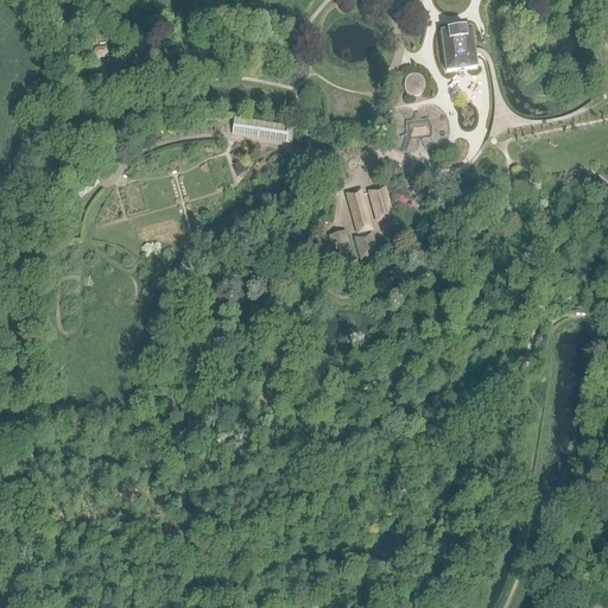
[(485,54),(480,51),(474,50),(470,29),(441,33),(445,73),(476,69),(474,55),(479,55),(482,57),(486,61),(488,65),(491,77),(493,90),(494,103),(493,116),(491,128),(489,135),(488,137),(487,141),(486,145),(482,152),(482,153),(489,144),(491,143),(494,140),(500,135),(512,131),(525,127),(538,126),(551,125),(563,121),(575,118),(587,112),(597,105),(603,101),(601,95),(590,103),(580,111),(568,116),(556,120),(538,122),(525,121),(513,115),(505,107),(500,95),(496,83),(493,70),(489,58),(485,54)]
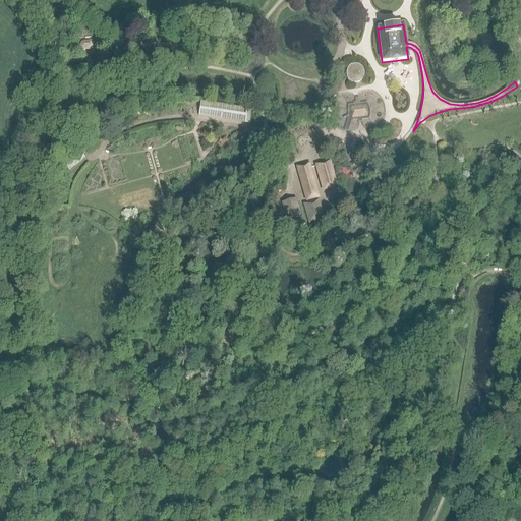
[(362,69),(362,68),(361,67),(360,66),(359,66),(358,65),(357,65),(355,64),(354,64),(353,65),(352,65),(351,65),(350,66),(349,67),(348,68),(347,69),(347,70),(346,71),(346,73),(346,74),(346,75),(346,77),(347,78),(347,79),(348,80),(349,81),(350,82),(351,83),(352,83),(353,83),(354,83),(355,83),(357,83),(358,83),(359,82),(360,82),(361,81),(362,80),(362,79),(363,78),(363,77),(363,75),(364,74),(364,73),(363,71),(363,70),(362,69)]
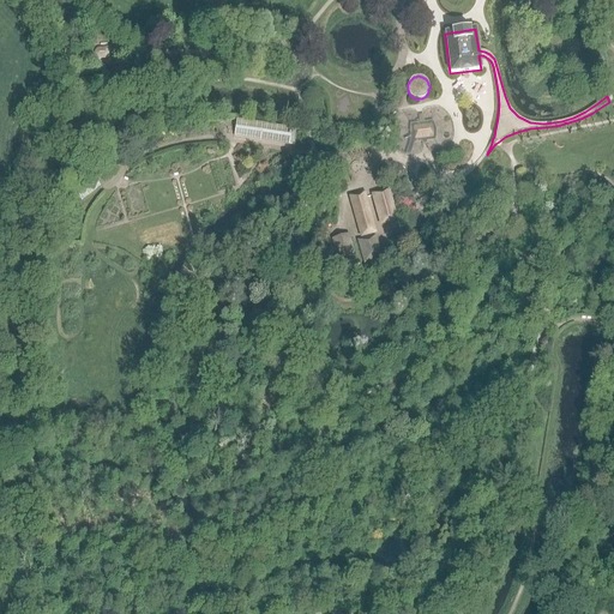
[(292,128),(236,120),(234,137),(295,145),(296,131),(292,130),(292,128)]
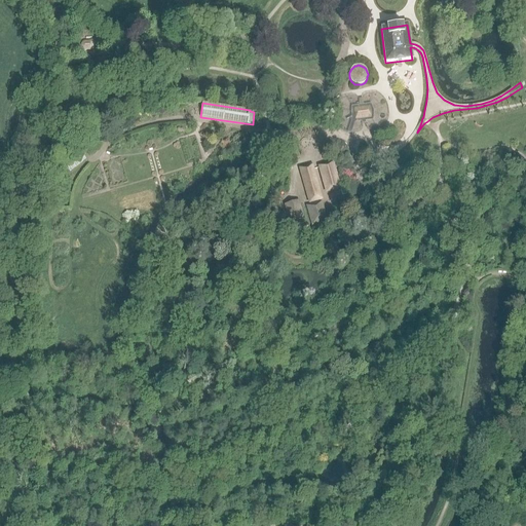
[(371,112),(369,107),(353,109),(353,115),(355,120),(371,118),(371,112)]
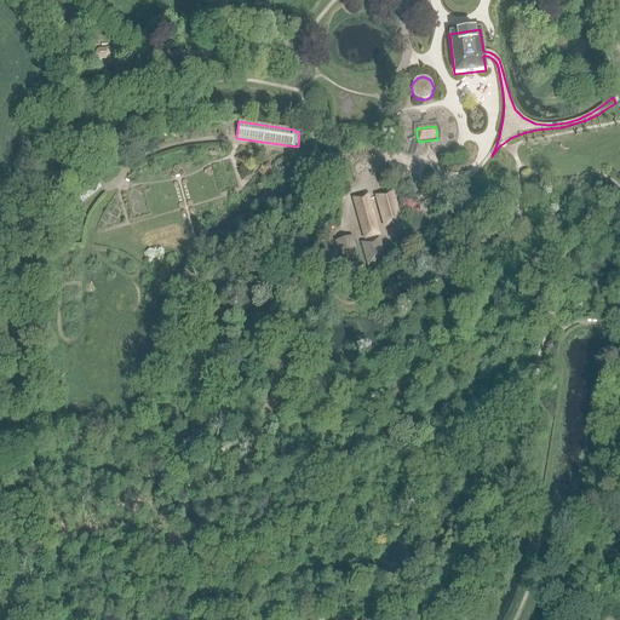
[(95,166),(99,173),(107,167),(102,160),(95,166)]
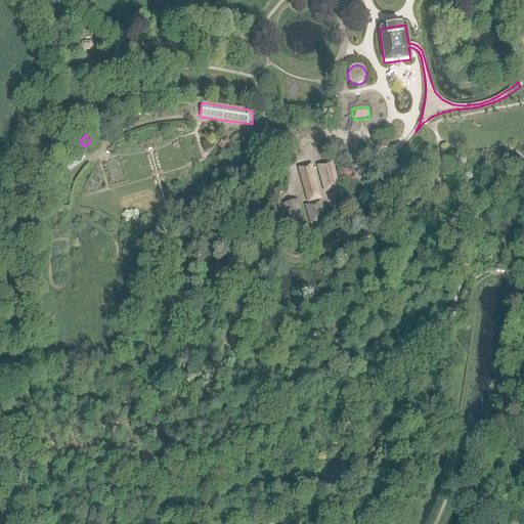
[(85,159),(79,150),(62,163),(70,171),(85,159)]
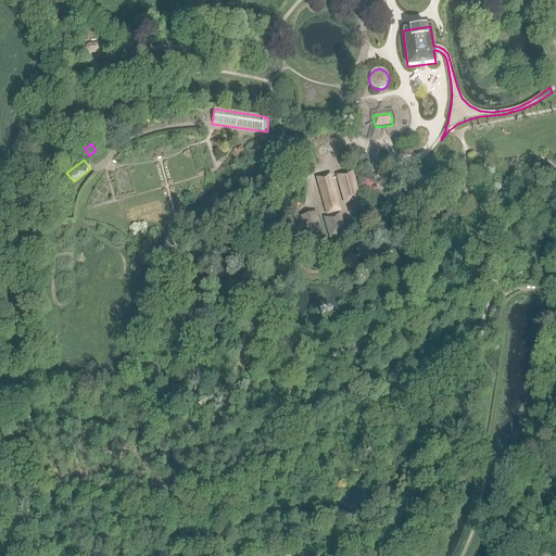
[(350,175),(339,178),(345,203),(357,200),(350,175)]
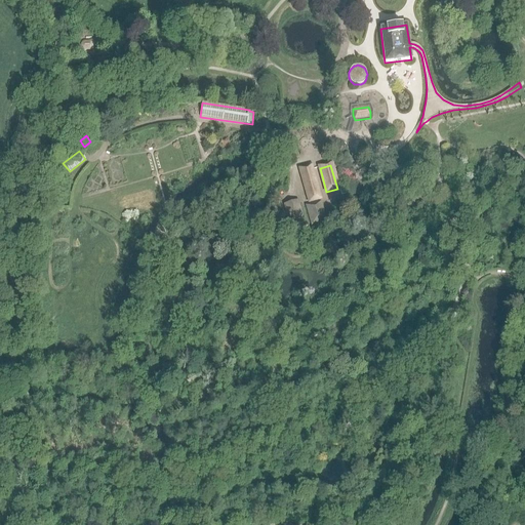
[(311,168),(300,171),(310,203),(320,200),(311,168)]
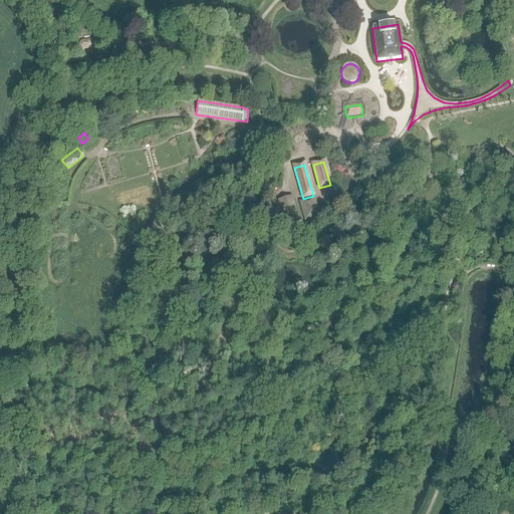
[(60,175),(54,173),(51,188),(56,189),(60,175)]
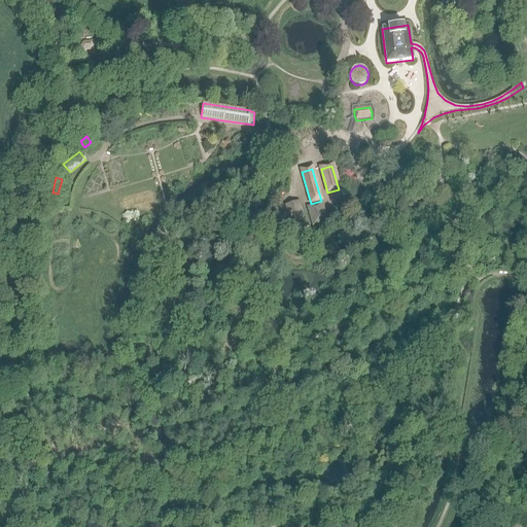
[(305,219),(300,201),(284,206),(289,224),(305,219)]
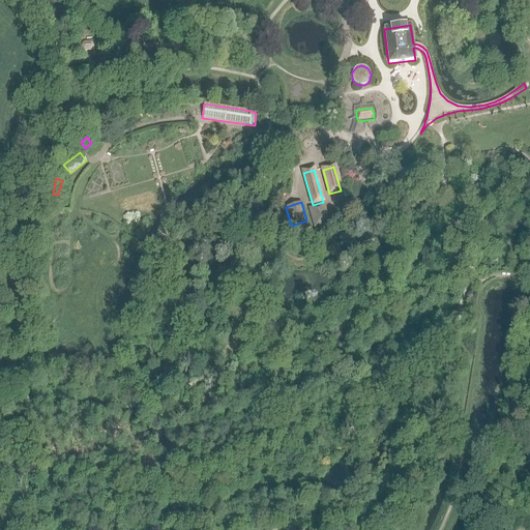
[(329,222),(324,203),(307,208),(314,229),(329,222)]
